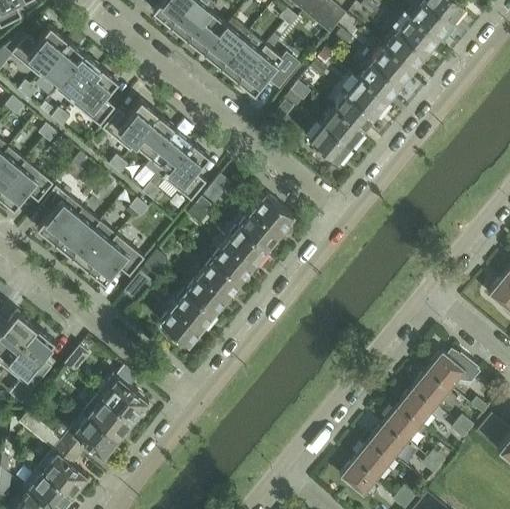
[(17,6),(19,5),(28,0),(0,0),(0,24),(2,28),(23,18),(17,6)]
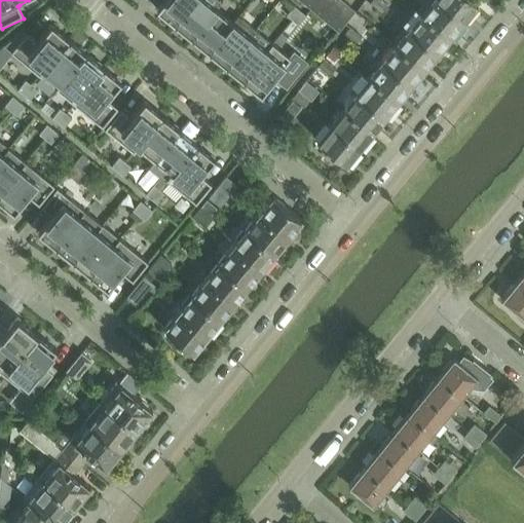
[(199,0),(169,0),(158,12),(178,28),(199,0)]
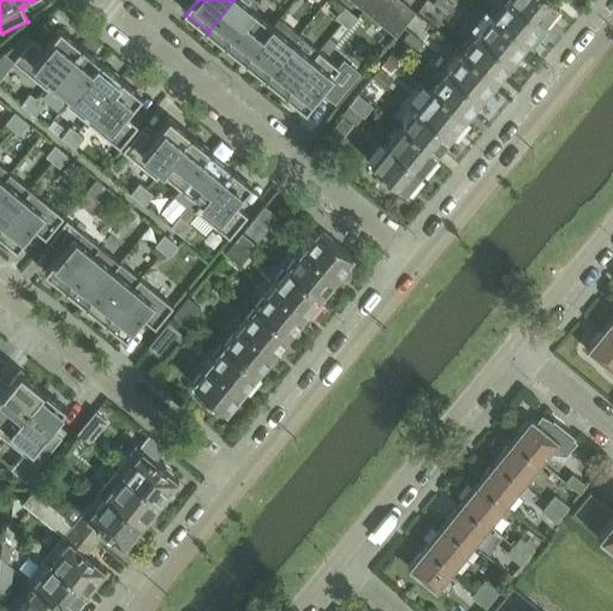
[(227,48),(256,13),(238,0),(233,0),(208,33),(227,48)]
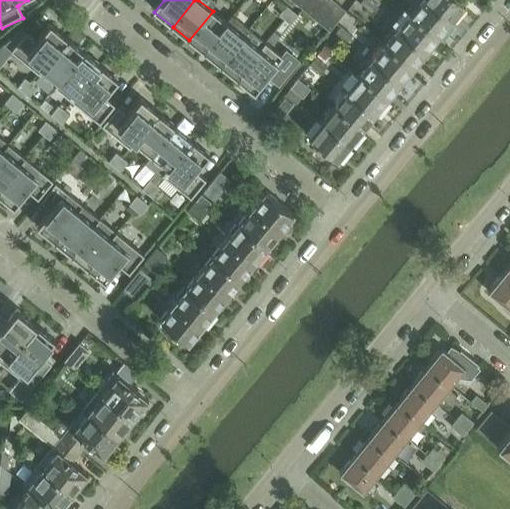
[(296,0),(294,3),(304,11),(312,0),(296,0)]
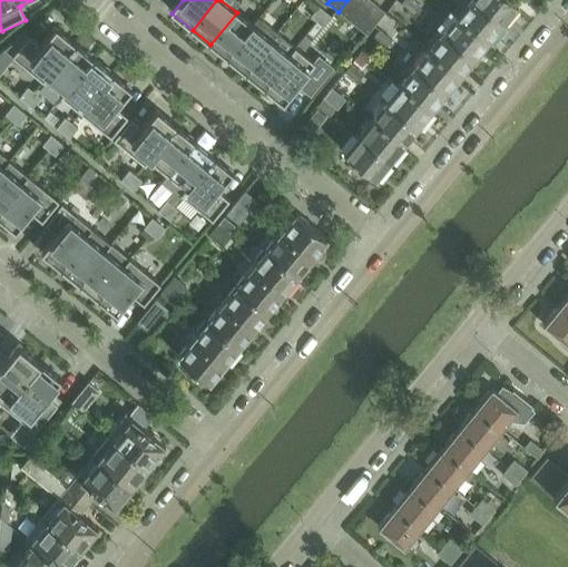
[(348,0),(339,12),(349,20),(365,0),(348,0)]
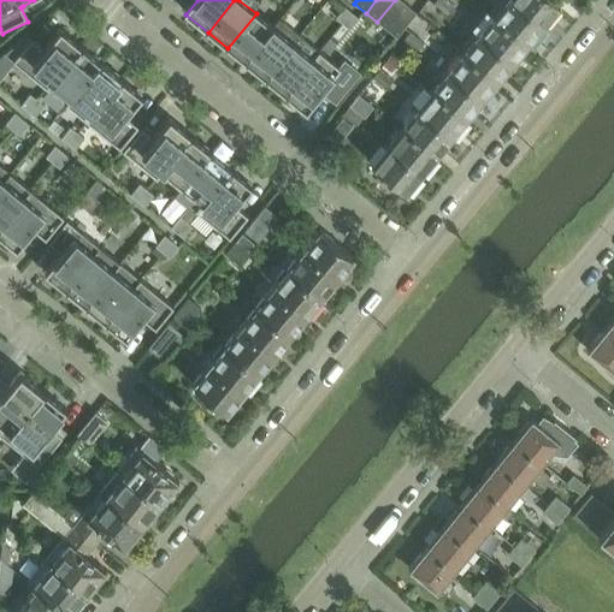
[(399,0),(395,0),(377,22),(388,31),(407,7),(399,0)]
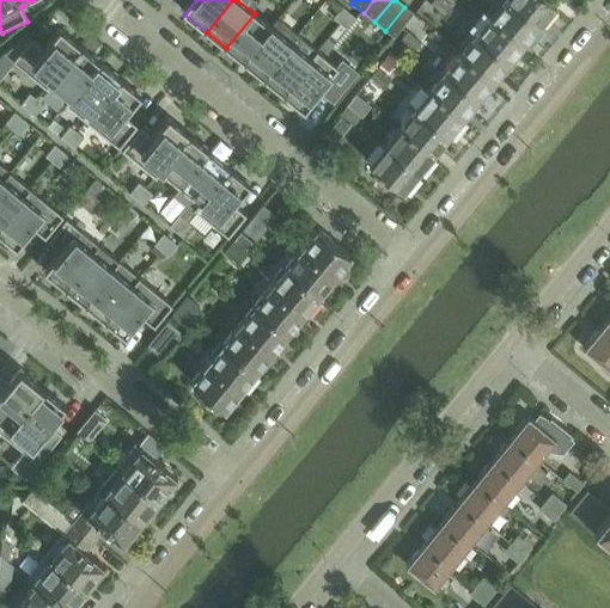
[(548,0),(506,0),(492,18),(526,47),(559,8),(548,0)]
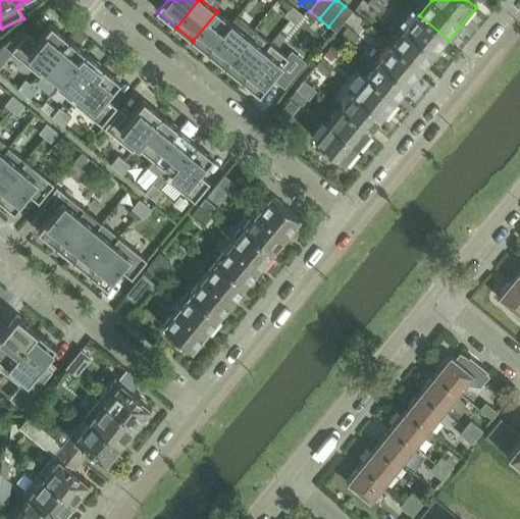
[(380,8),(372,2),(369,5),(377,11),(380,8)]
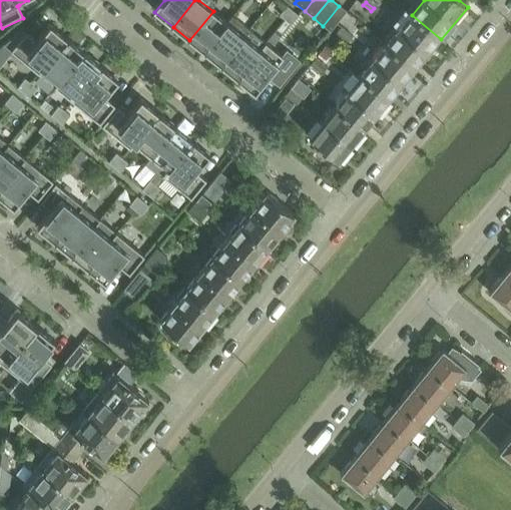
[(376,4),(374,8),(371,11),(374,14),(380,7),(376,4)]
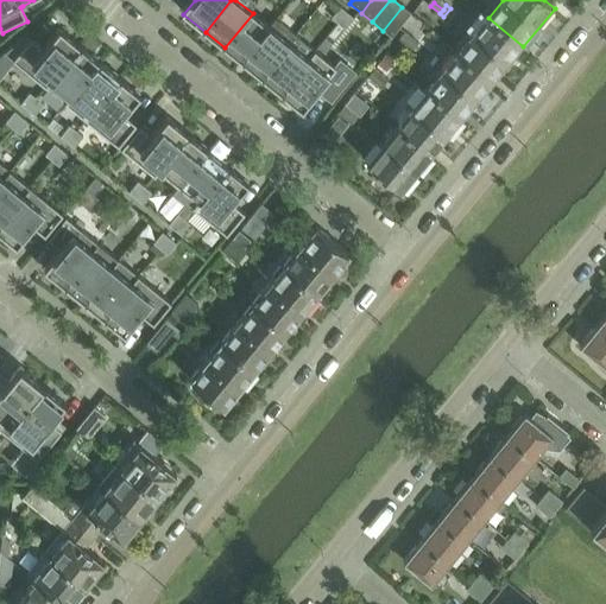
[(402,7),(383,31),(393,39),(414,16),(402,7)]
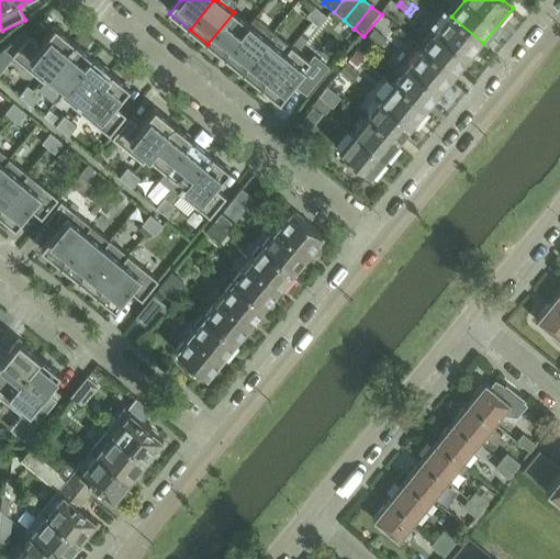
[(315,25),(323,15),(317,10),(309,20),(315,25)]
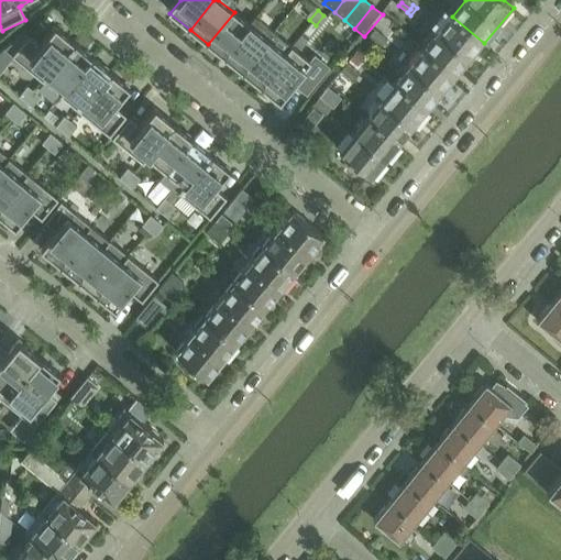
[(227,59),(253,28),(234,12),(208,44),(227,59)]
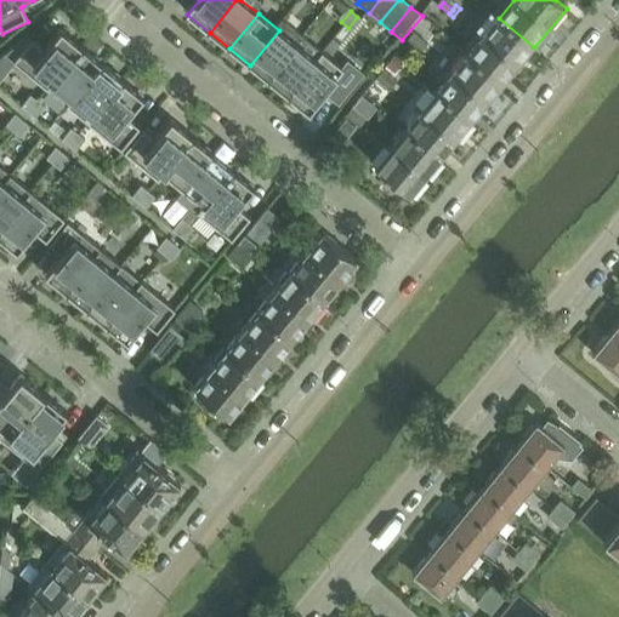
[(355,33),(364,22),(357,17),(348,28),(355,33)]
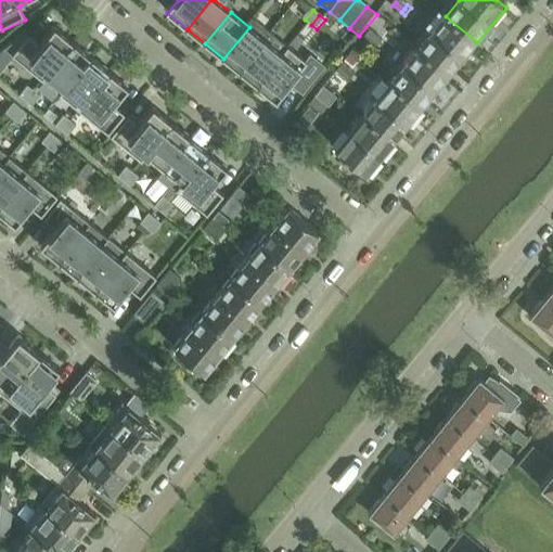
[(477,42),(446,16),(419,49),(450,76),(477,42)]
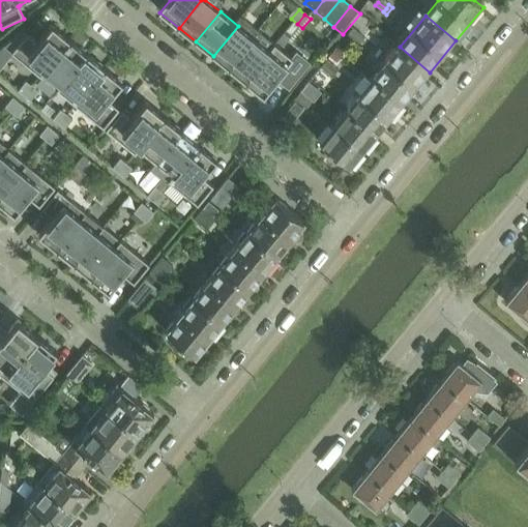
[(231,70),(255,40),(238,26),(213,56),(231,70)]
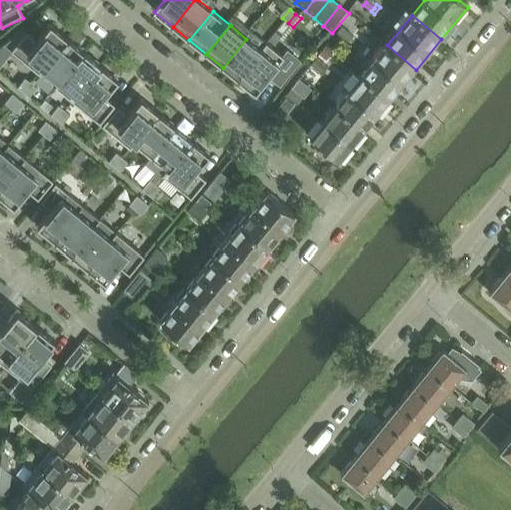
[(40,76),(69,41),(52,27),(38,43),(28,35),(13,53),(40,76)]
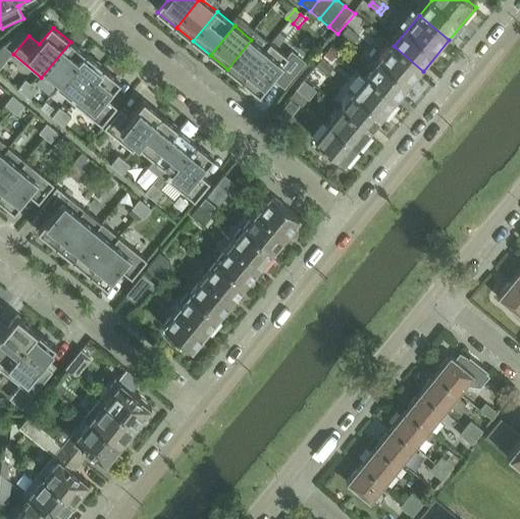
[(350,29),(347,33),(354,39),(357,35),(350,29)]
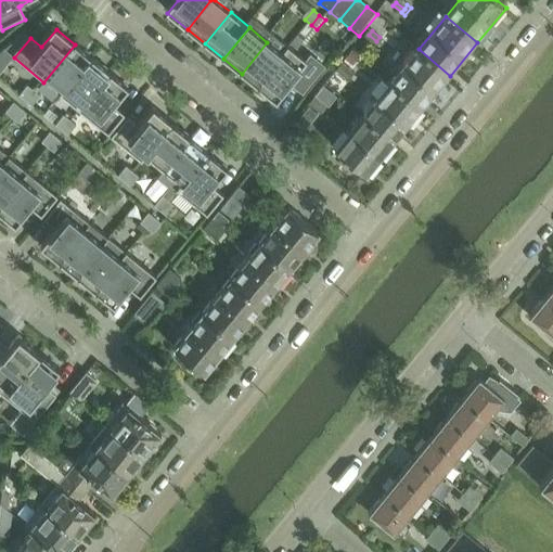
[(376,41),(369,35),(365,39),(373,46),(376,41)]
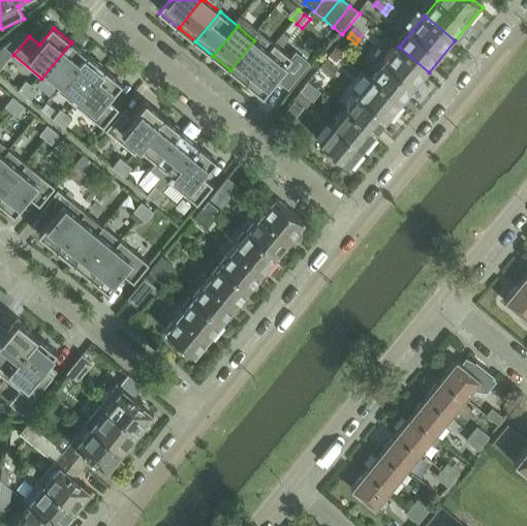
[(362,35),(359,39),(355,43),(360,47),(366,38),(362,35)]
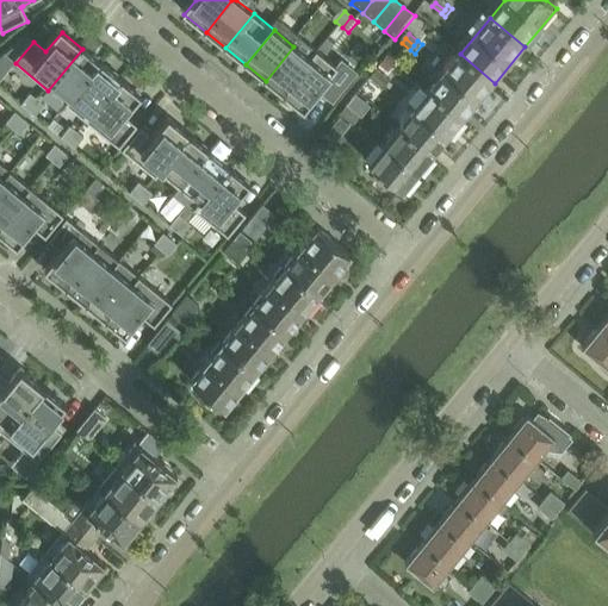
[(285,97),(314,62),(293,47),(266,81),(285,97)]
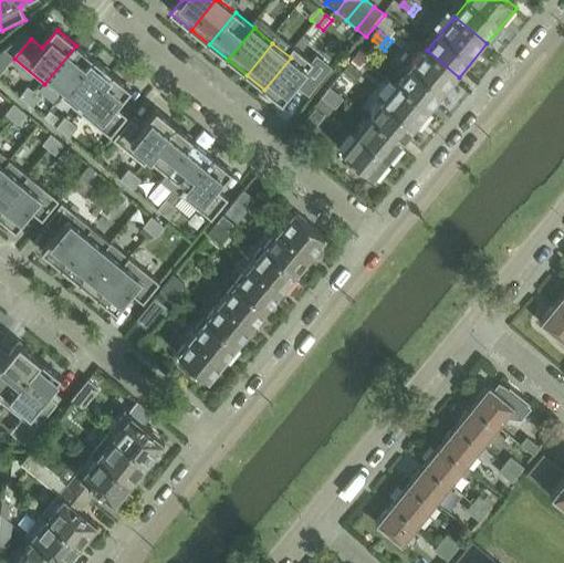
[(63,100),(95,61),(76,45),(44,84),(63,100)]
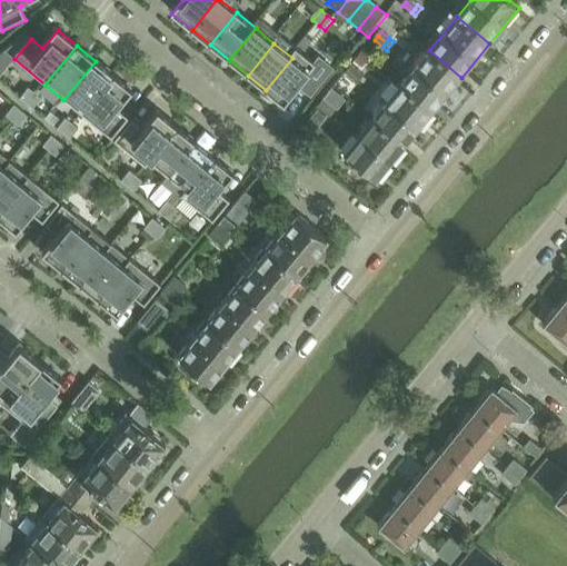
[(461,78),(429,50),(401,85),(434,112),(461,78)]
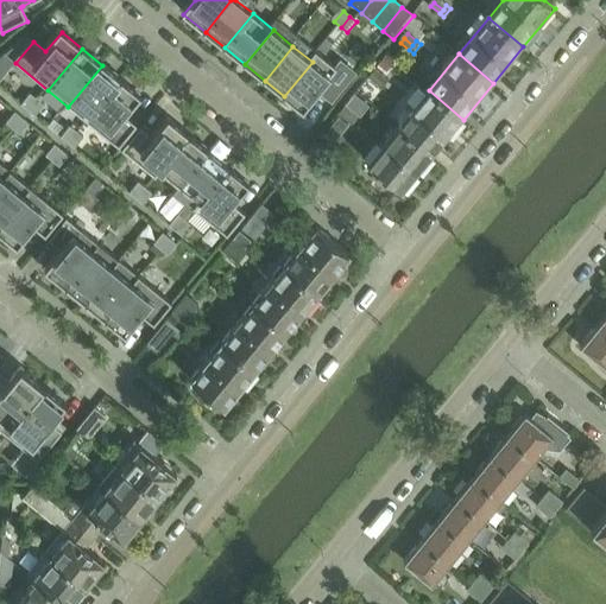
[(304,113),(339,71),(319,55),(313,62),(284,96),(304,113)]
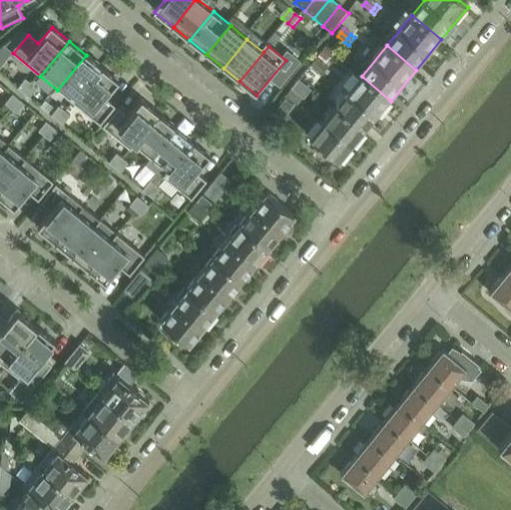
[(74,104),(103,68),(86,55),(57,90),(74,104)]
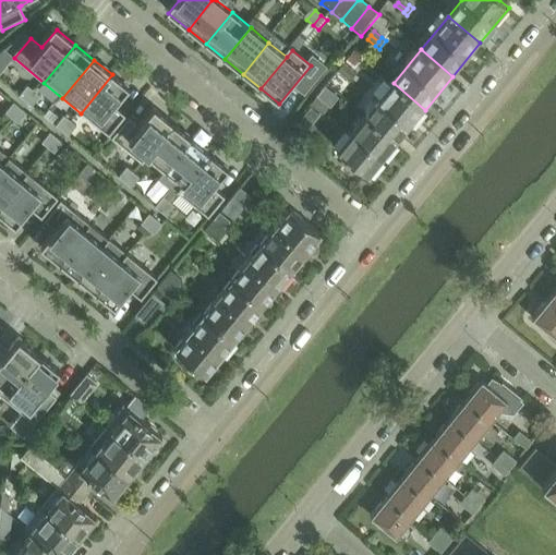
[(346,64),(342,69),(351,75),(353,72),(346,64)]
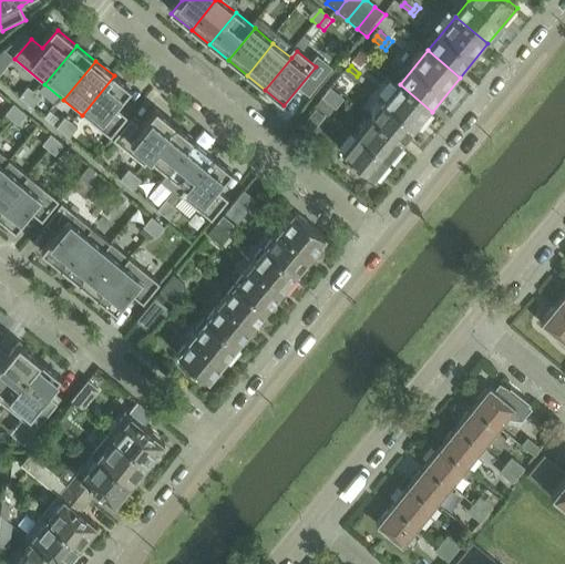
[(357,77),(348,70),(345,74),(353,81),(357,77)]
